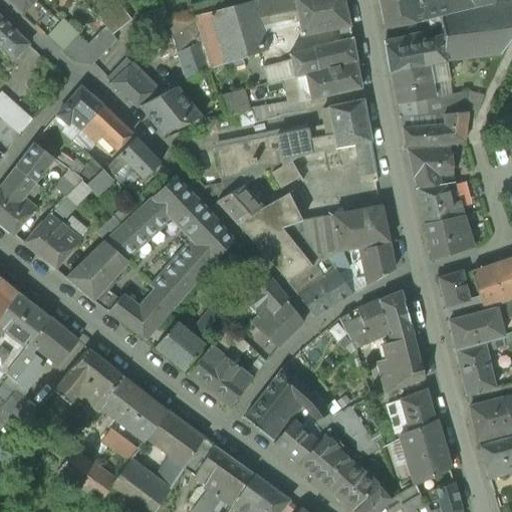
[(9,0),(23,14),(37,0),(9,0)]
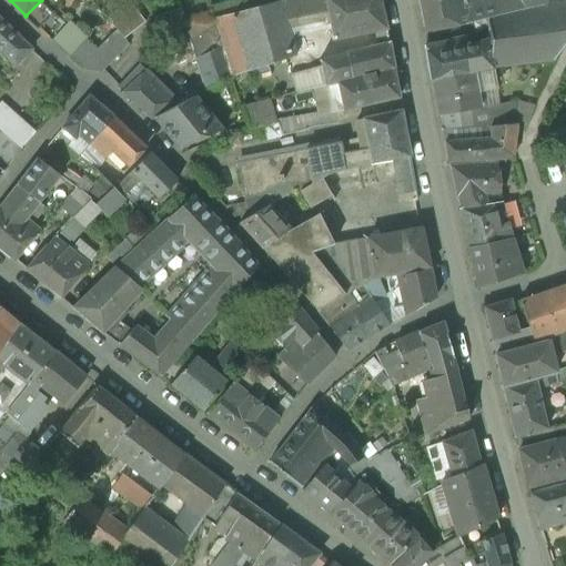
[(41,0),(26,16),(40,28),(54,12),(41,0)]
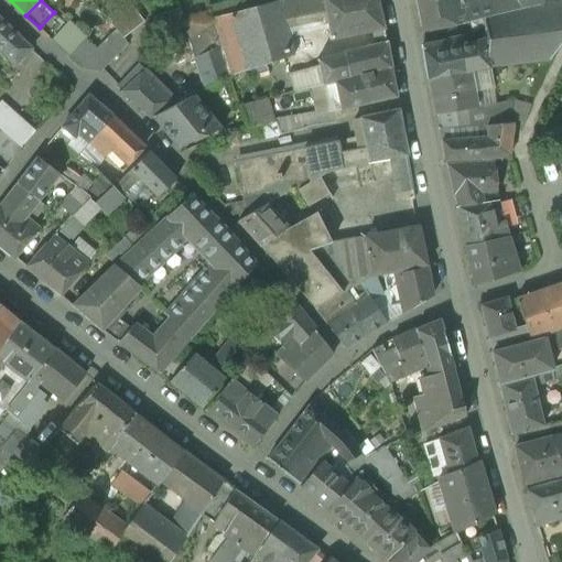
[(146,21),(131,0),(129,0),(108,15),(118,29),(125,36),(146,21)]
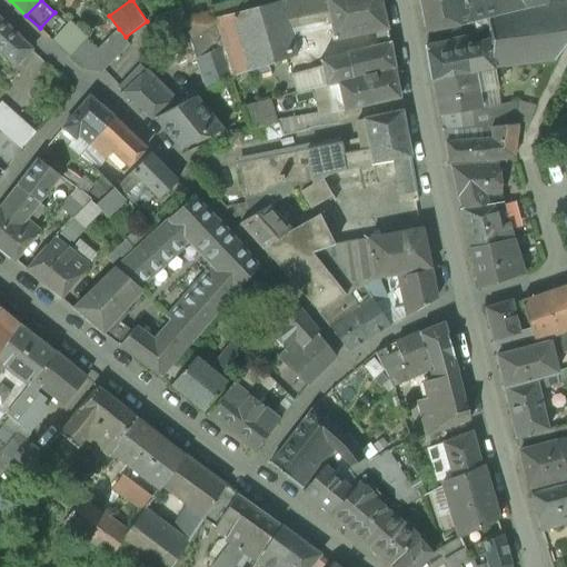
[(278,0),(235,12),(251,70),(289,58),(298,55),(288,20),(282,0),(278,0)]
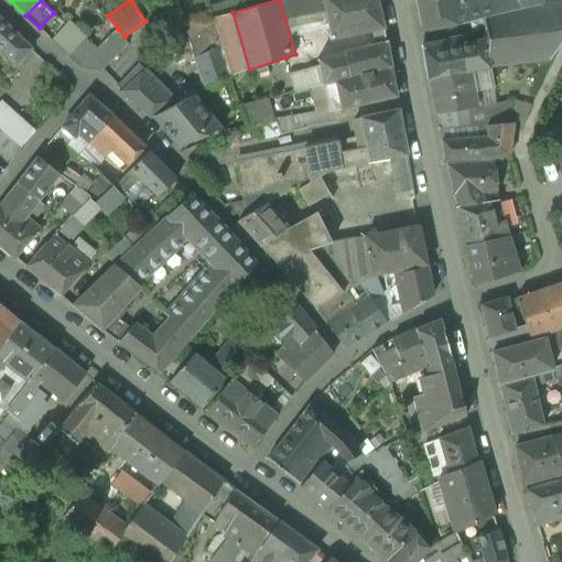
[(280,0),(285,20),(328,10),(326,0),(280,0)]
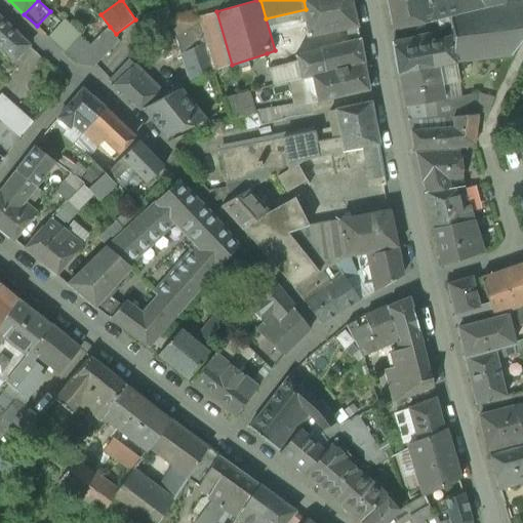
[(304,0),(306,9),(311,36),(359,26),(353,0),(304,0)]
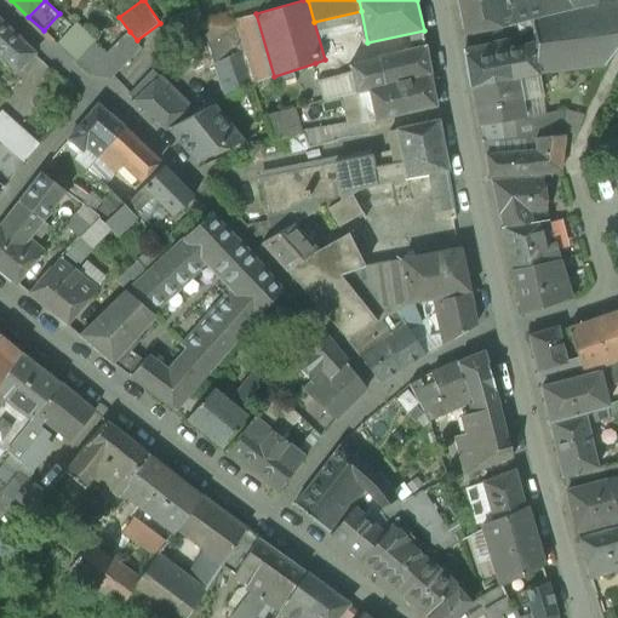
[(458,0),(467,34),(497,28),(516,23),(513,6),(511,0),(458,0)]
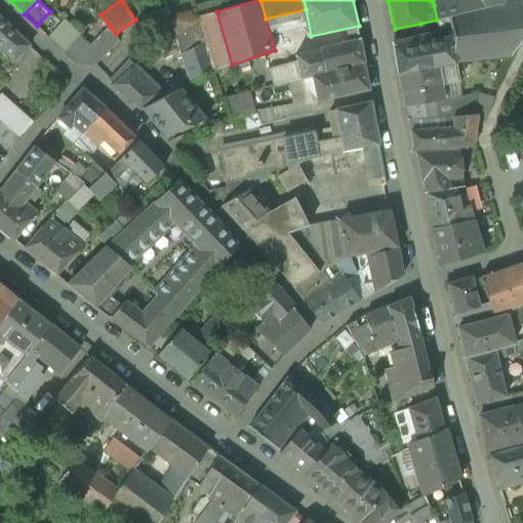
[(453,0),(434,5),(437,19),(451,15),(465,13),(461,0),(453,0)]
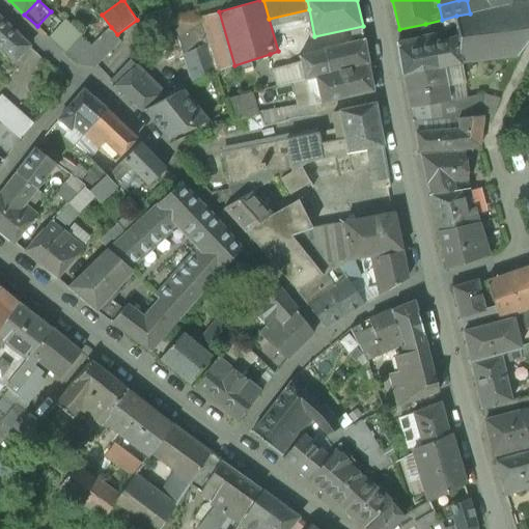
[(456,16),(458,36),(461,61),(519,55),(528,38),(528,0),(524,0),(470,14),(456,16)]
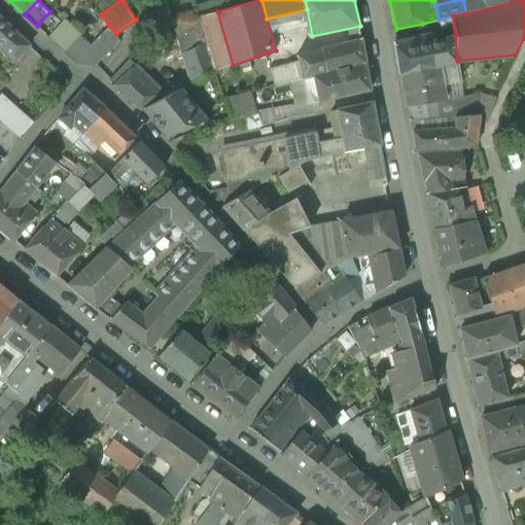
[(463,0),(466,13),(520,0),(463,0)]
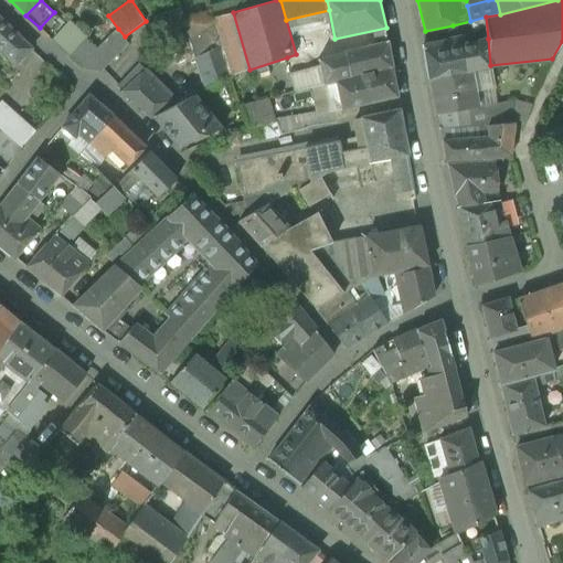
[(182,8),(155,16),(160,34),(188,25),(182,8)]
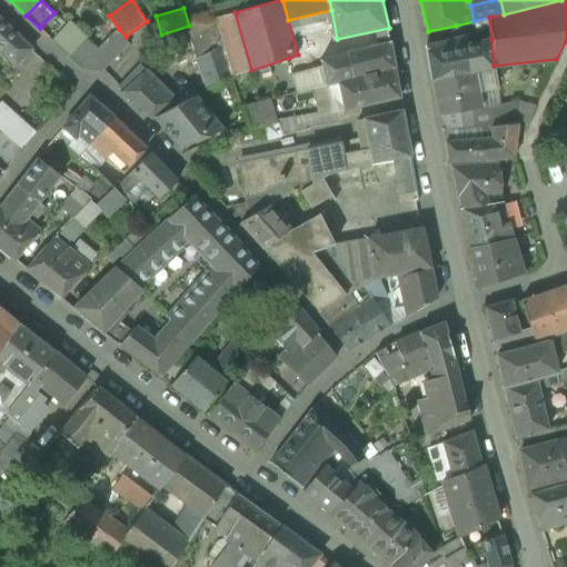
[(251,70),(235,12),(214,17),(216,25),(235,76),(251,70)]
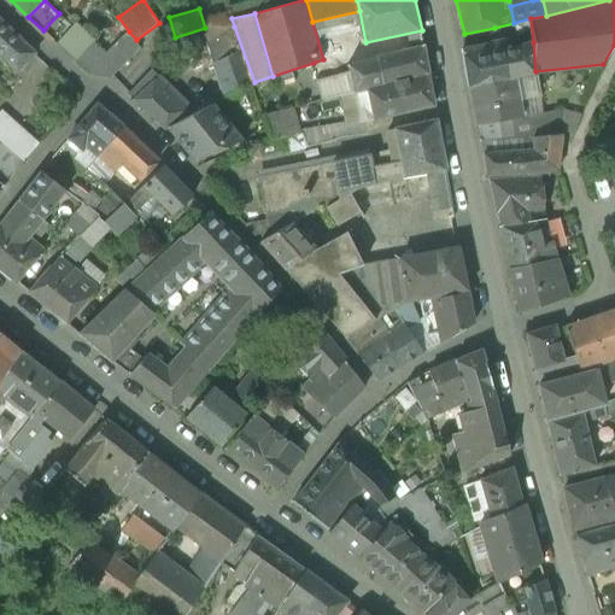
[(37,52),(0,16),(0,53),(18,71),(37,52)]
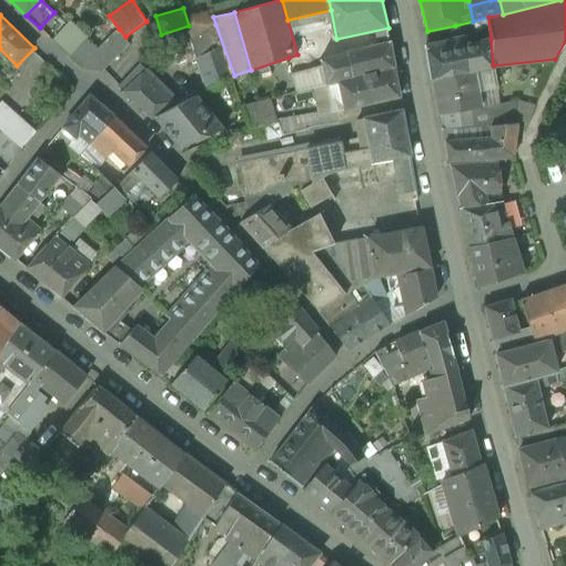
[(74,26),(68,26),(67,24),(53,40),(71,57),(88,38),(90,34),(77,23),(74,26)]
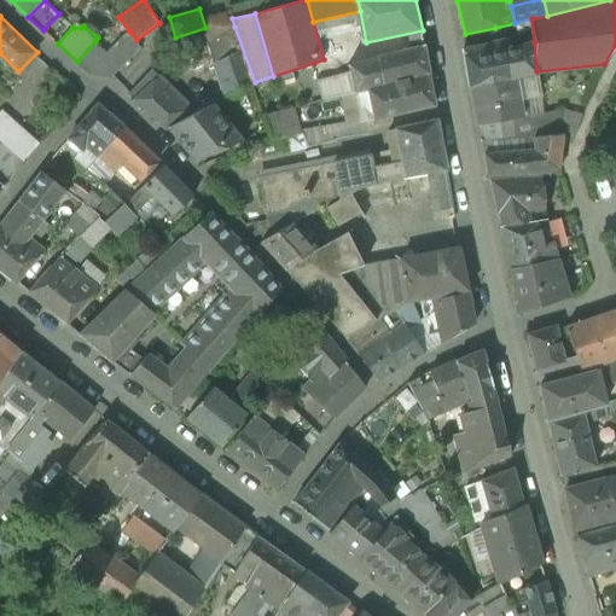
[(234,27),(209,42),(227,97),(255,82),(234,27)]
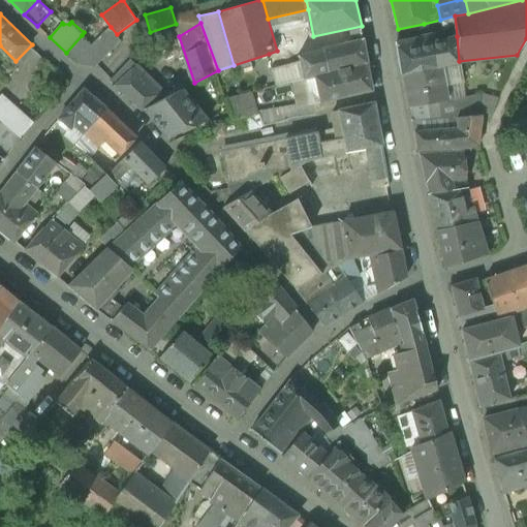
[(111,27),(94,45),(93,45),(79,62),(96,65),(122,40),(117,34),(111,27)]
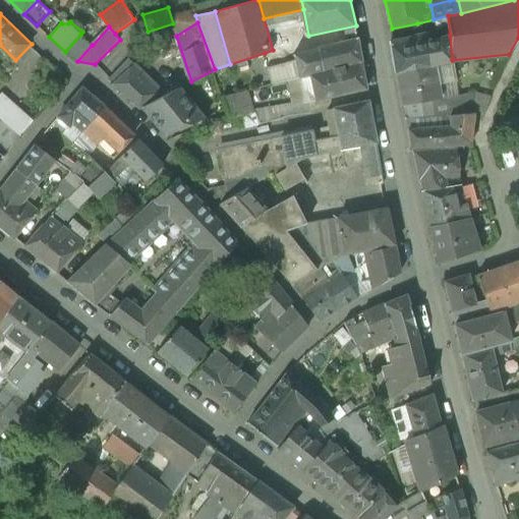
[(80,35),(65,52),(77,61),(92,45),(80,35)]
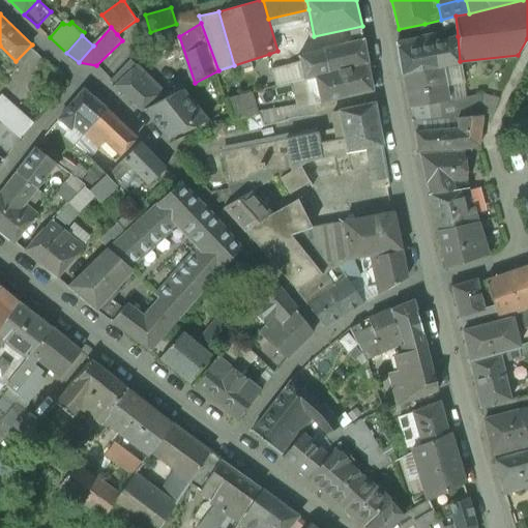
[(458,36),(423,42),(422,36),(398,41),(403,72),(404,72),(433,66),(434,67),(460,61),(458,36)]
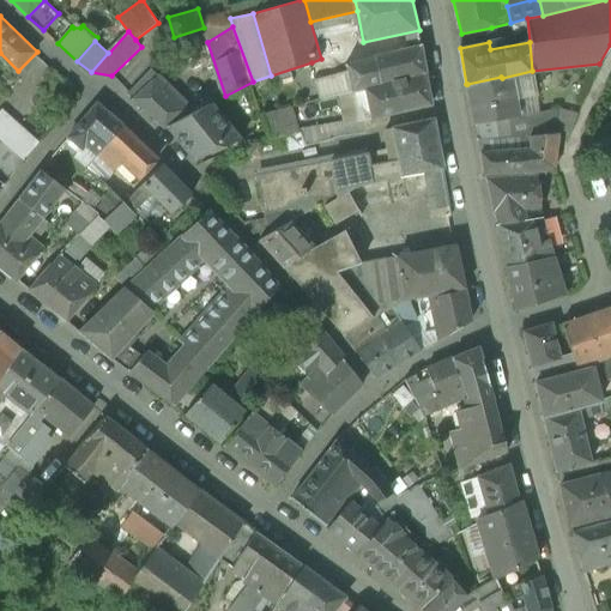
[(350,62),(349,62),(350,70),(316,78),(321,98),(354,91),(354,89),(410,76),(427,72),(422,46),(361,60),(350,62)]
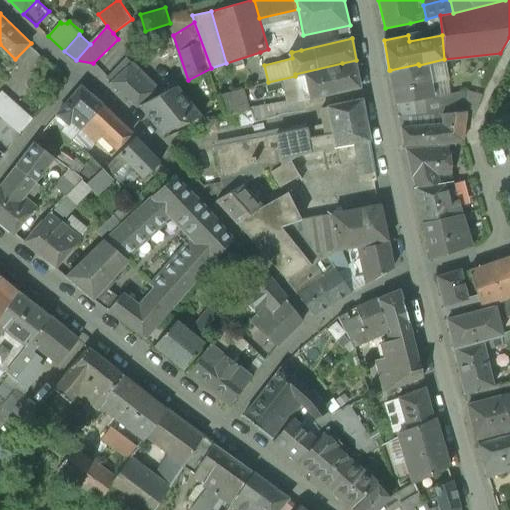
[(289,42),(278,45),(278,46),(280,53),(291,50),(292,52),(301,50),(300,47),(289,42)]
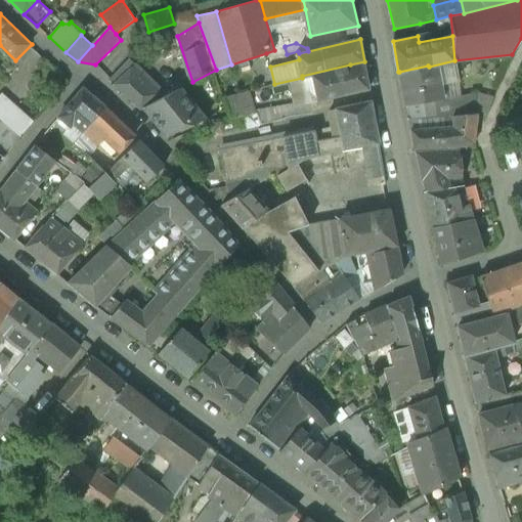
[(274,50),(266,53),(270,67),(299,59),(298,53),(299,53),(298,51),(287,54),(285,47),(274,50)]
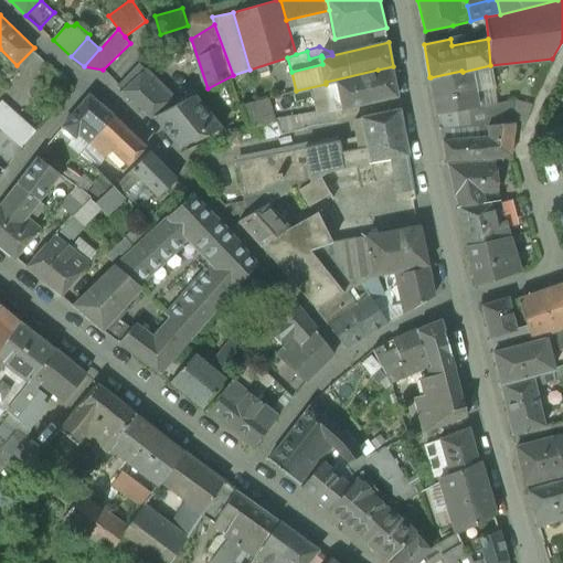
[(8,66),(0,57),(0,112),(8,104),(24,86),(6,67),(8,66)]
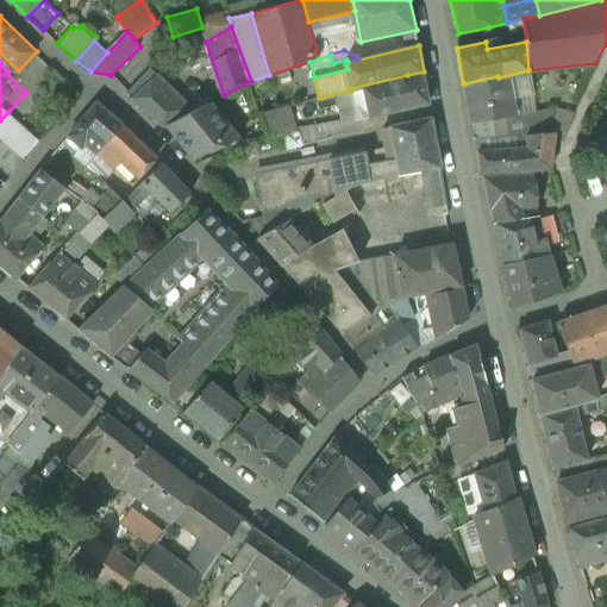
[(151,68),(129,93),(163,126),(188,104),(151,68)]
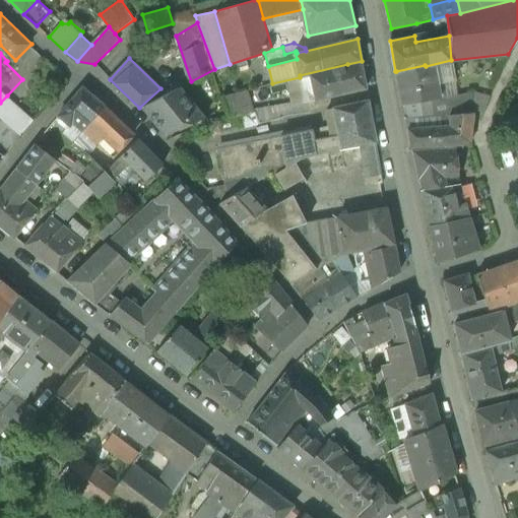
[(347,67),(311,75),(317,100),(354,90),(367,87),(362,61),(347,64),(347,67)]
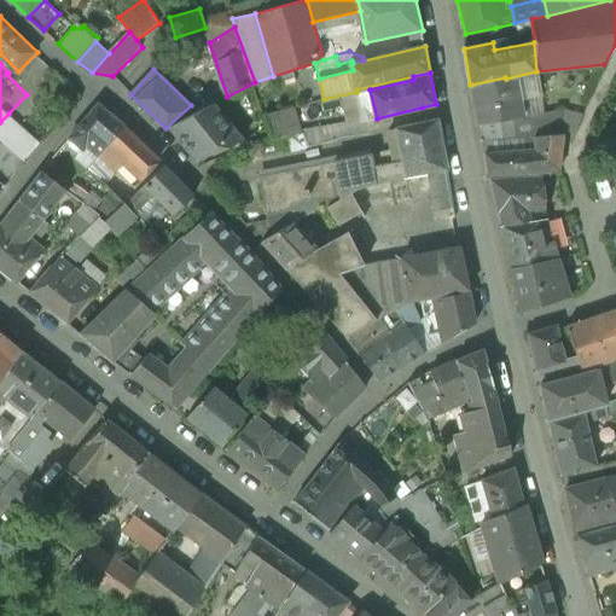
[(538,75),(517,79),(524,115),(545,111),(538,75)]
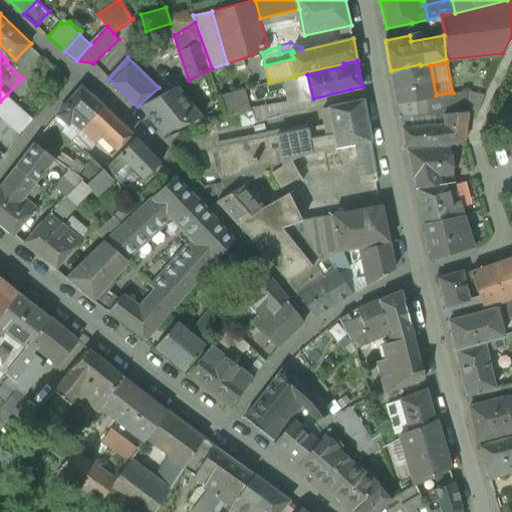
[(420,64),(392,70),(398,103),(401,103),(436,96),(436,95),(430,65),(421,67),(421,65),(420,64)]
